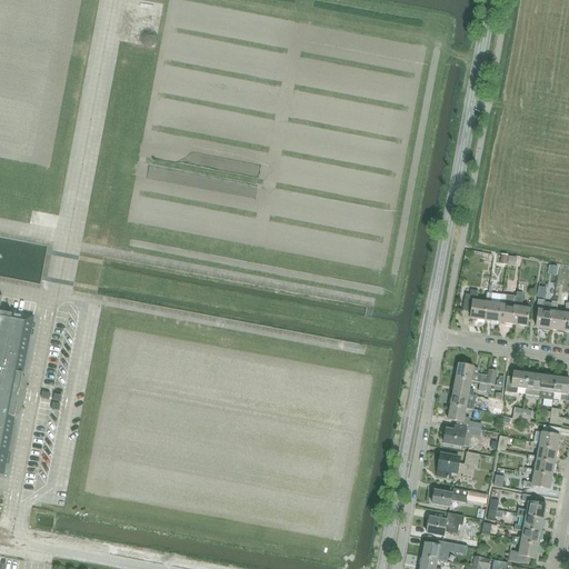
[(517,258),(509,257),(507,266),(516,267),(517,258)]
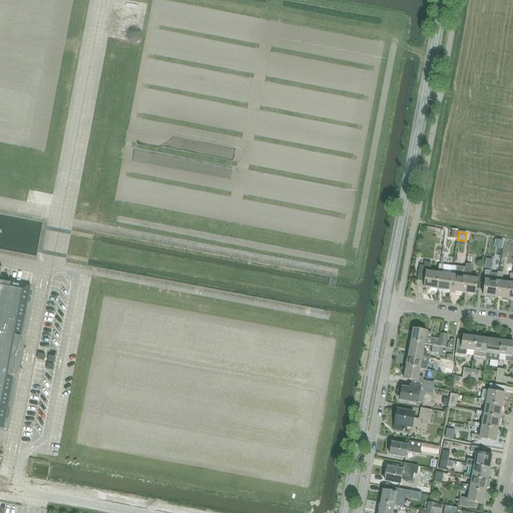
[(504,238),(495,236),(494,245),(503,246),(504,238)]
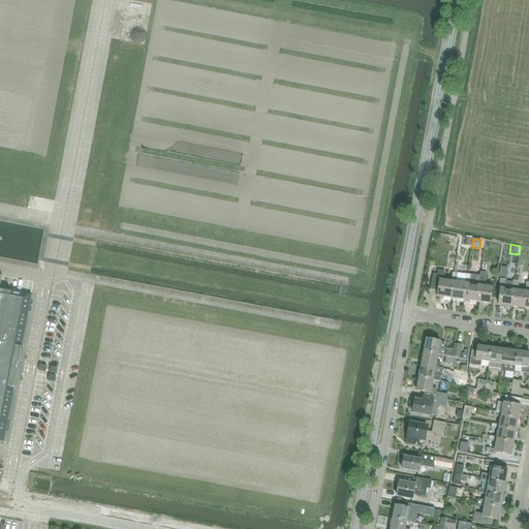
[(453,282),(450,282),(443,281),(444,271),(437,271),(437,275),(432,274),(430,289),(438,291),(437,298),(450,299),(453,282)]
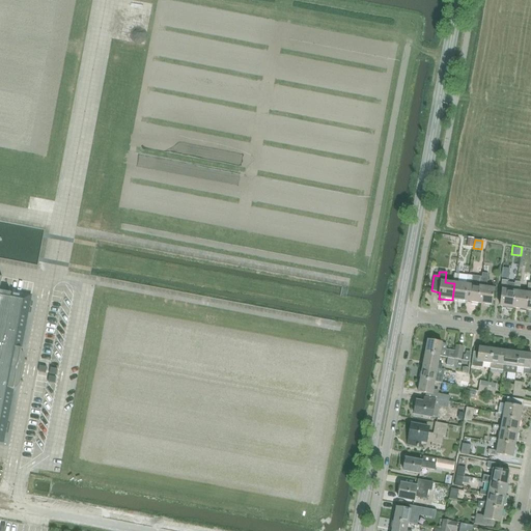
[(465,302),(467,285),(466,285),(467,276),(459,275),(459,274),(453,273),(452,283),(454,283),(452,300),(465,302)]
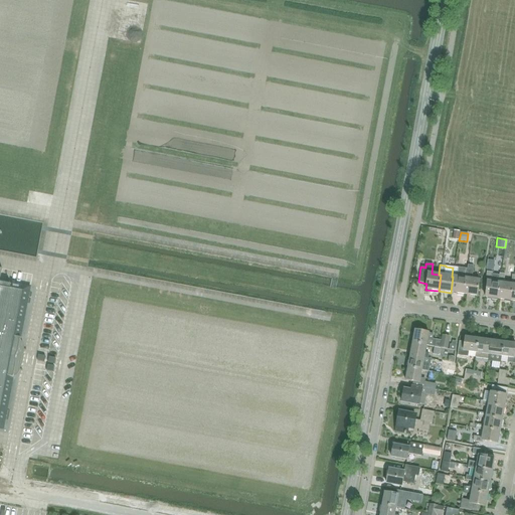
[(466,269),(465,279),(466,279),(464,295),(477,296),(479,281),(472,280),(474,266),(468,265),(467,269),(466,269)]
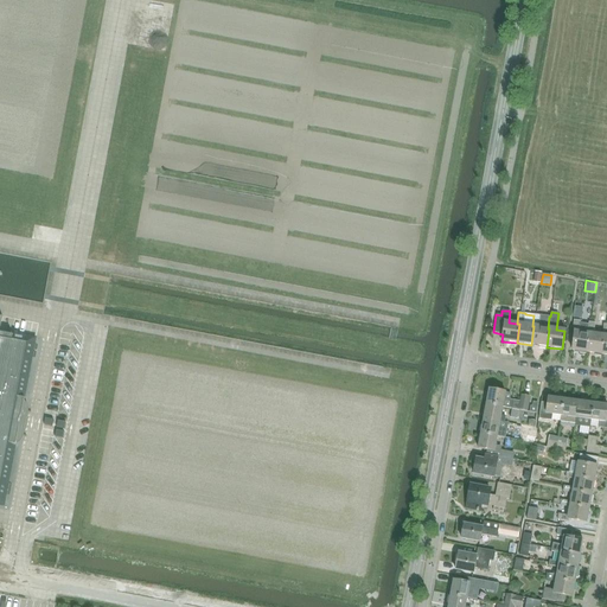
[(547,347),(549,328),(548,328),(549,317),(540,315),(534,314),(534,315),(532,326),(534,326),(531,345),(547,347)]
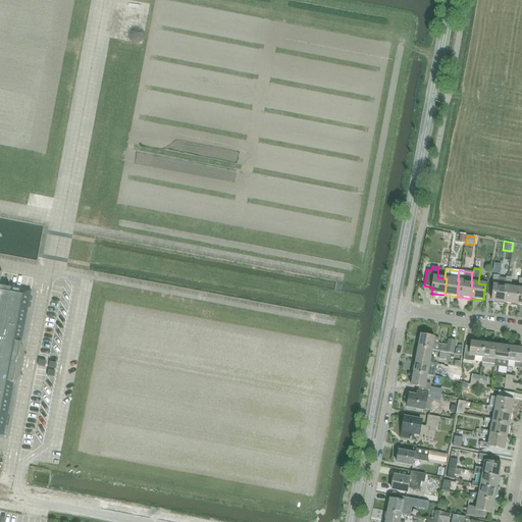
[(18,343),(28,293),(11,290),(11,289),(0,286),(0,283),(2,272),(0,271),(0,432),(1,432),(11,382),(13,383),(16,367),(17,367),(18,367),(18,366),(19,366),(19,365),(20,365),(20,364),(20,363),(20,362),(20,361),(19,360),(18,360),(18,359),(21,344),(18,343)]
